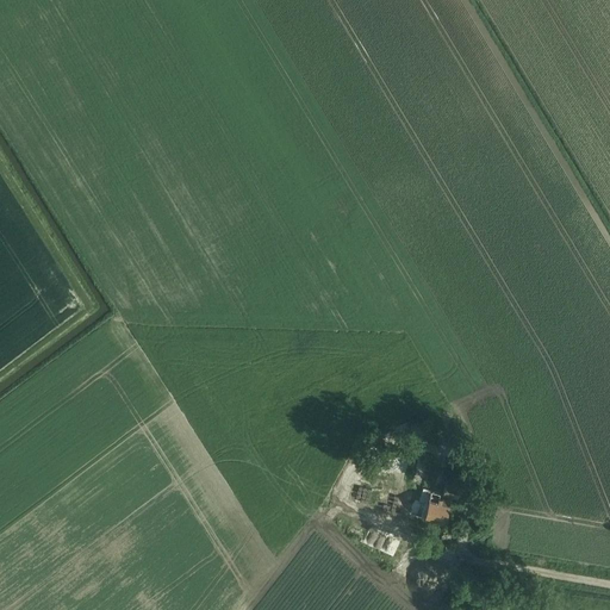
[(315,293),(310,297),(317,309),(322,306),(315,293)]
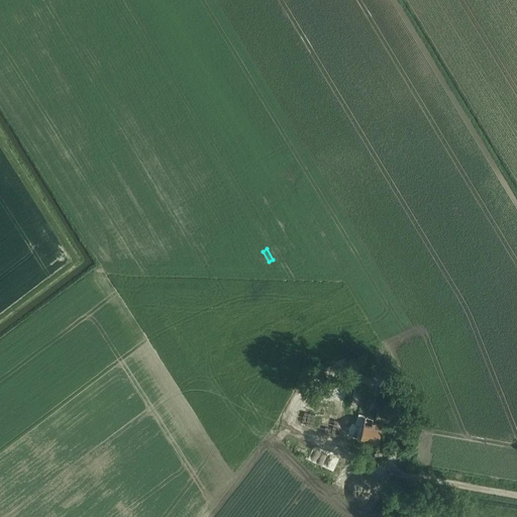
[(246,286),(252,285),(248,272),(243,274),(246,286)]
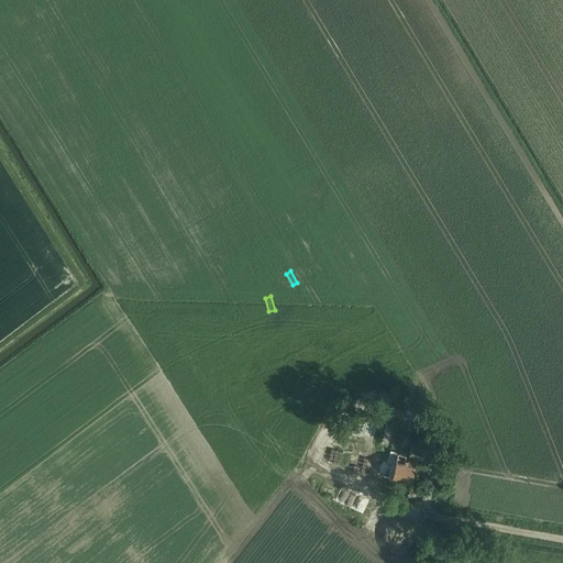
[(308,363),(304,366),(311,377),(316,374),(308,363)]
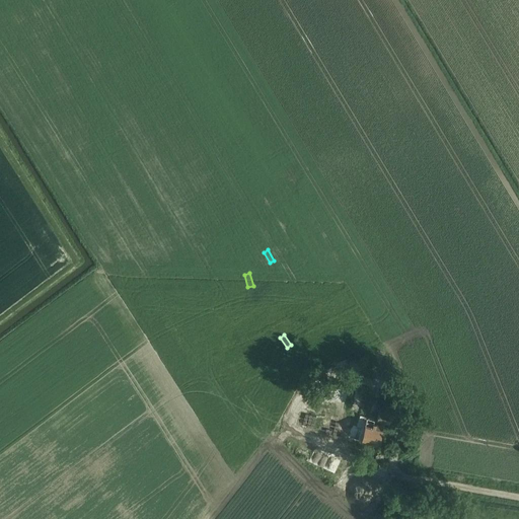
[(283,353),(272,359),(278,369),(289,363),(283,353)]
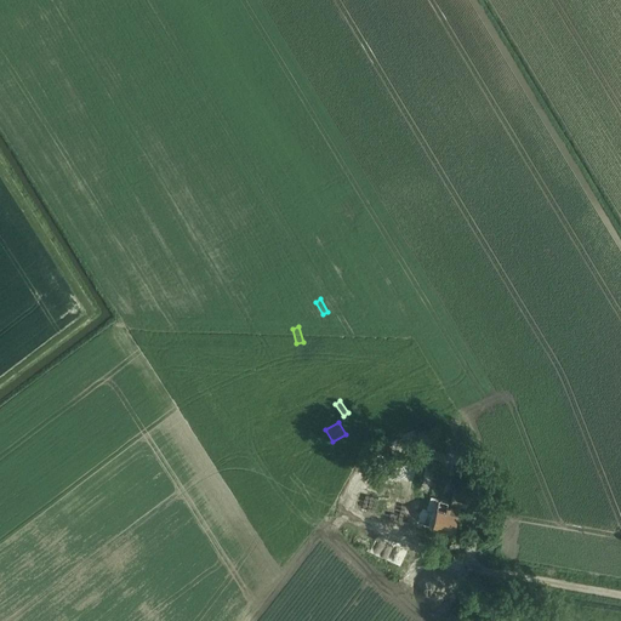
[(455,489),(450,503),(466,507),(469,493),(455,489)]
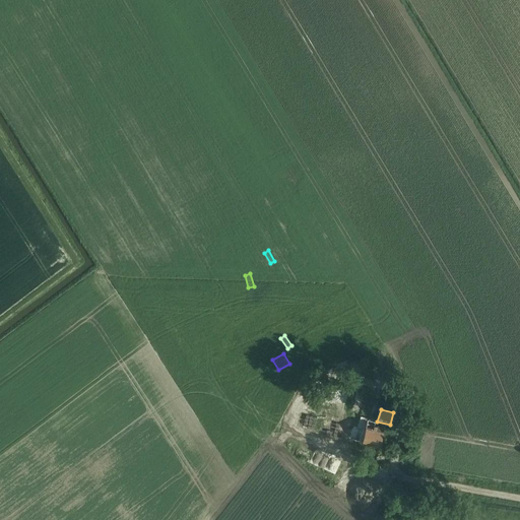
[(351,427),(348,439),(367,444),(380,447),(384,426),(375,423),(375,420),(361,416),(358,428),(351,427)]
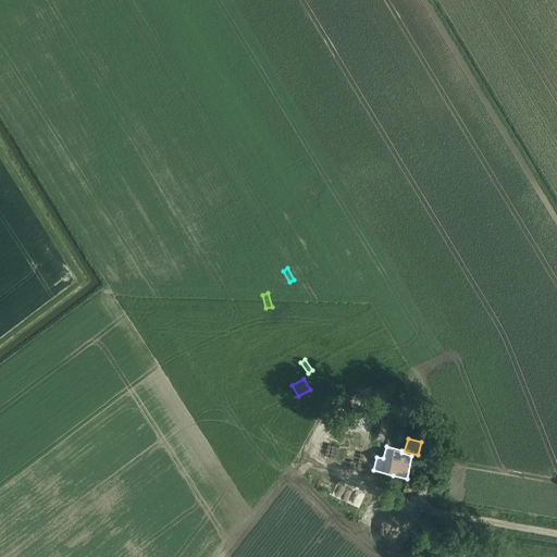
[(403,487),(403,499),(411,499),(411,487),(403,487)]
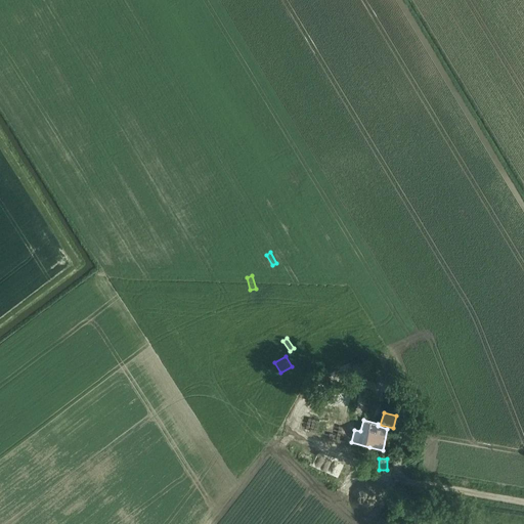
[(288,469),(300,474),(303,467),(291,462),(288,469)]
